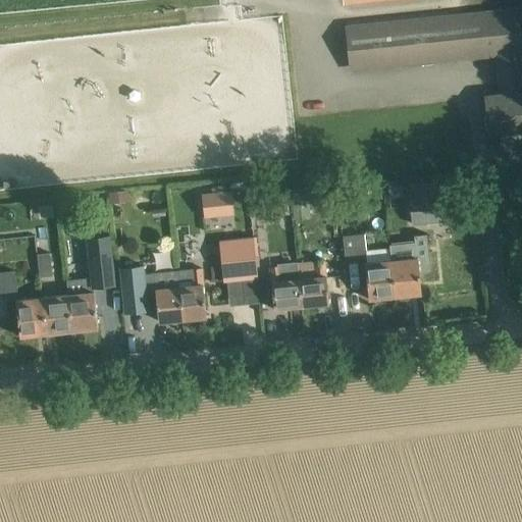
[(521,50),(521,9),(346,27),(346,30),(333,31),(334,40),(347,39),(350,63),(482,50),(483,54),(493,53),(498,95),(487,96),(490,133),(509,131),(509,134),(521,132),(521,52),(521,51),(521,50)]
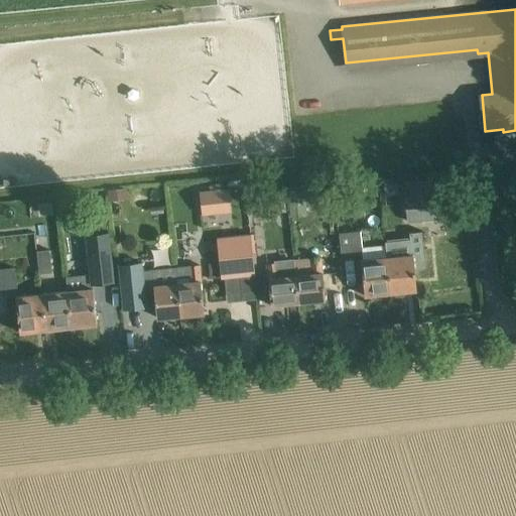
[(286,188),(289,217),(306,215),(303,186),(286,188)]
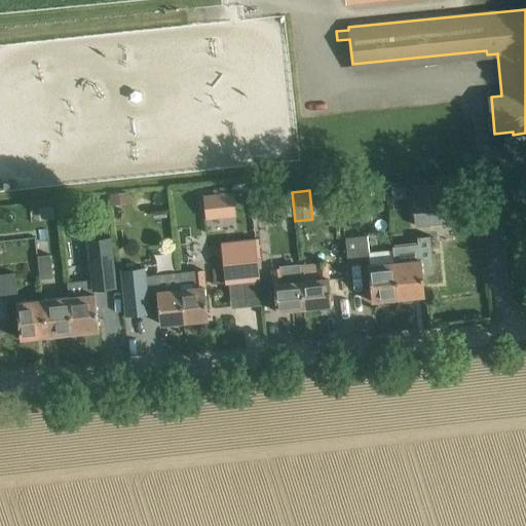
[(109,193),(110,205),(129,203),(128,192),(109,193)]
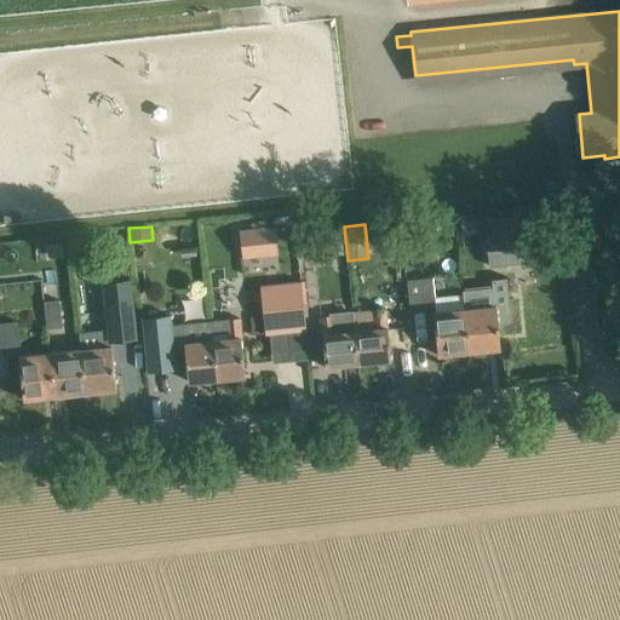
[(275,228),(241,231),(244,257),(277,254),(275,228)]
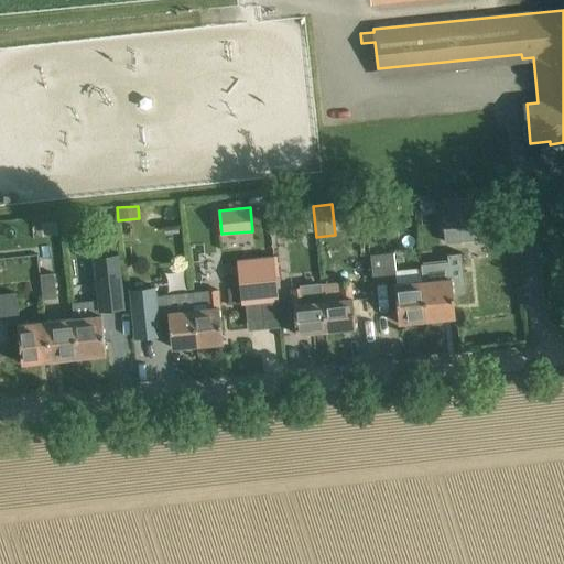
[(478,208),(442,213),(444,242),(485,238),(481,208),(478,208)]
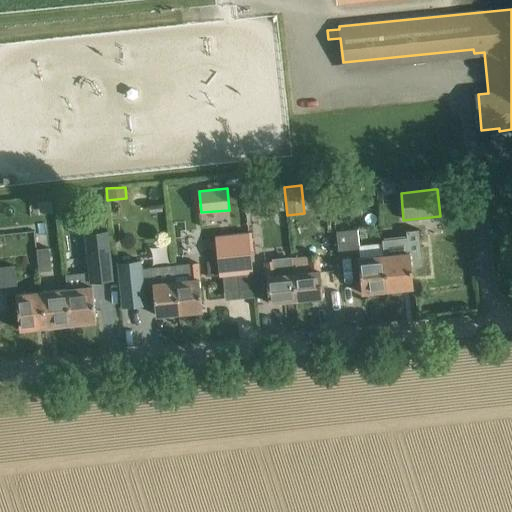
[(280,192),(245,195),(247,216),(282,213),(280,192)]
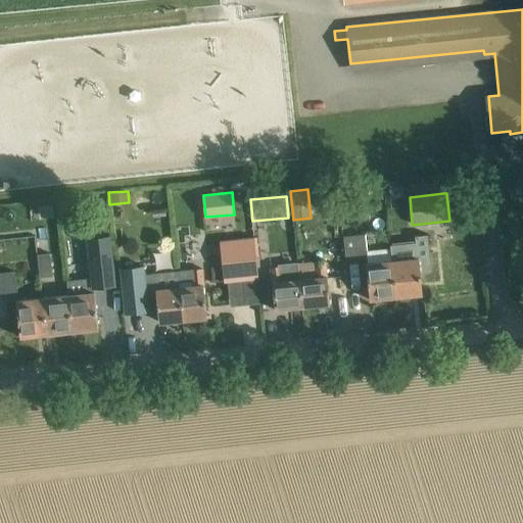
[(391,247),(396,296),(421,293),(421,294),(422,294),(419,258),(418,258),(417,252),(429,251),(426,227),(413,229),(414,245),(391,247)]
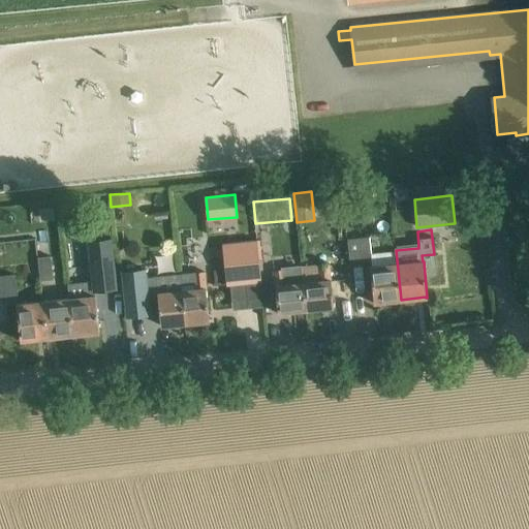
[(401,300),(396,250),(370,252),(369,237),(349,239),(351,262),(371,260),(372,267),(370,267),(373,303),(375,303),(401,300)]
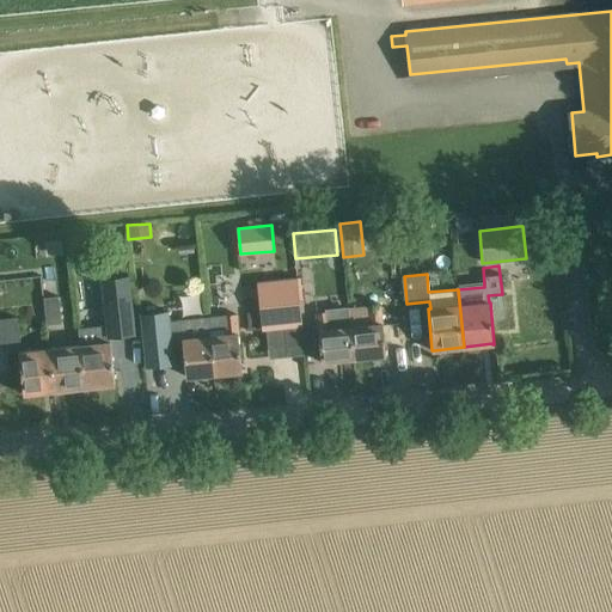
[(128,276),(102,279),(103,295),(108,337),(134,334),(130,293),(128,276)]
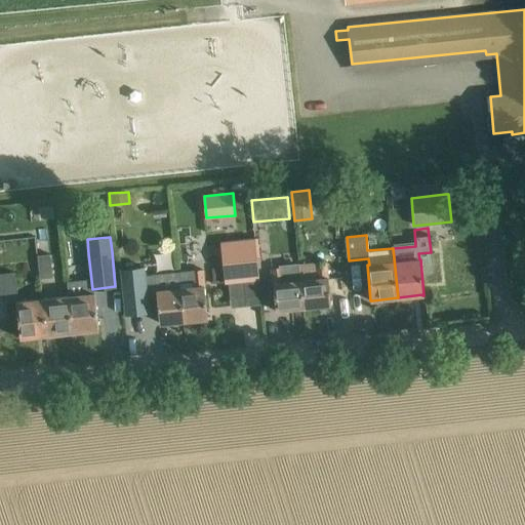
[(255,238),(223,241),(227,283),(259,280),(255,238)]
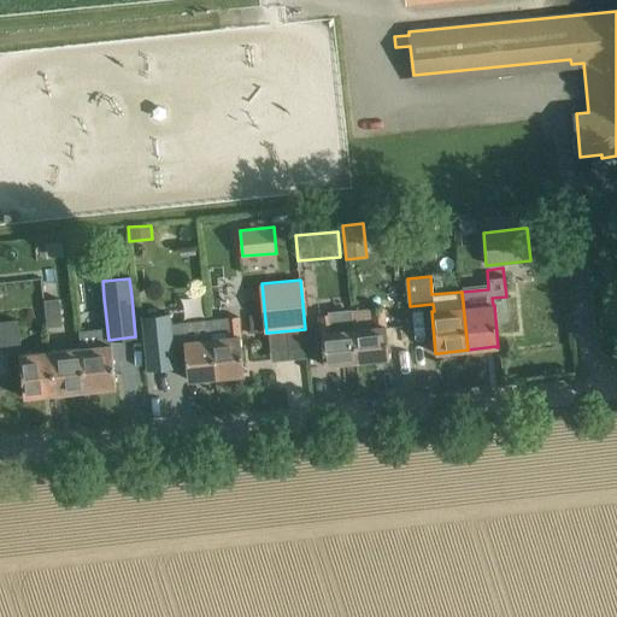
[(45,300),(47,328),(62,327),(59,298),(45,300)]
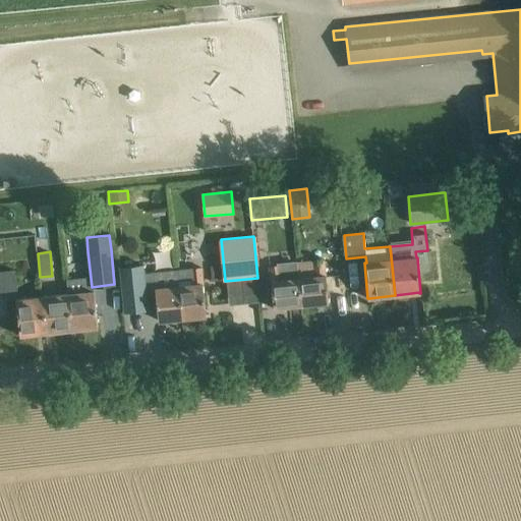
[(313,275),(298,276),(301,305),(328,302),(348,300),(345,271),(326,274),(325,262),(311,263),(313,275)]
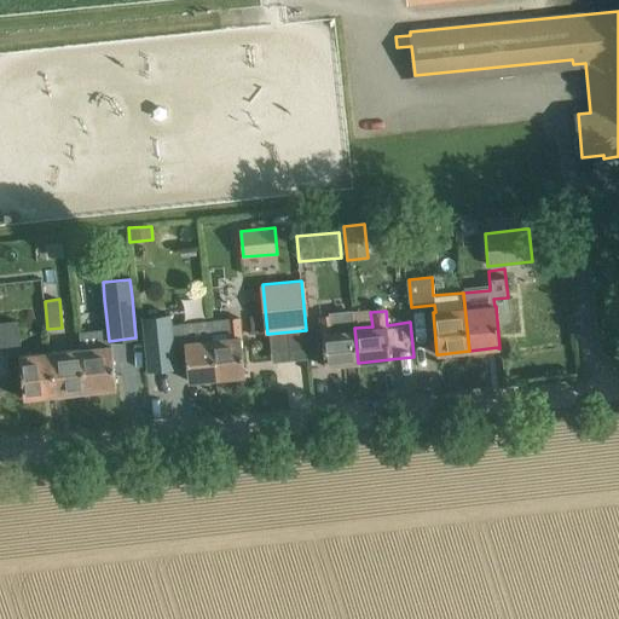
[(327,365),(358,363),(354,328),(352,313),(334,316),(319,317),(325,366),(327,366),(327,365)]
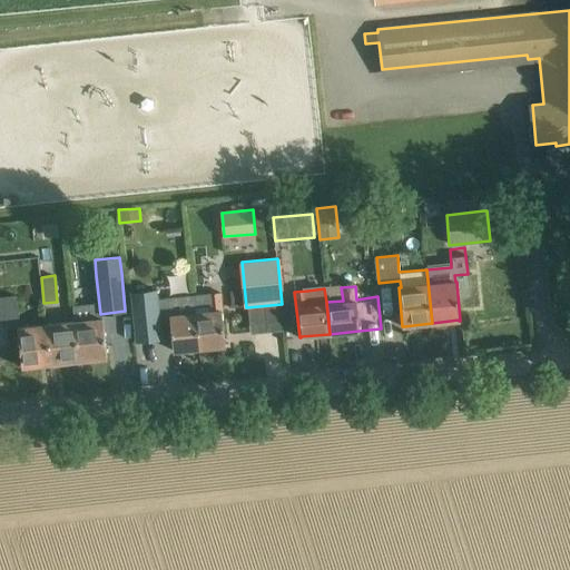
[(156,291),(130,293),(136,342),(161,340),(158,316),(169,315),(170,325),(173,345),(174,351),(198,347),(192,295),(167,298),(157,300),(156,291)]
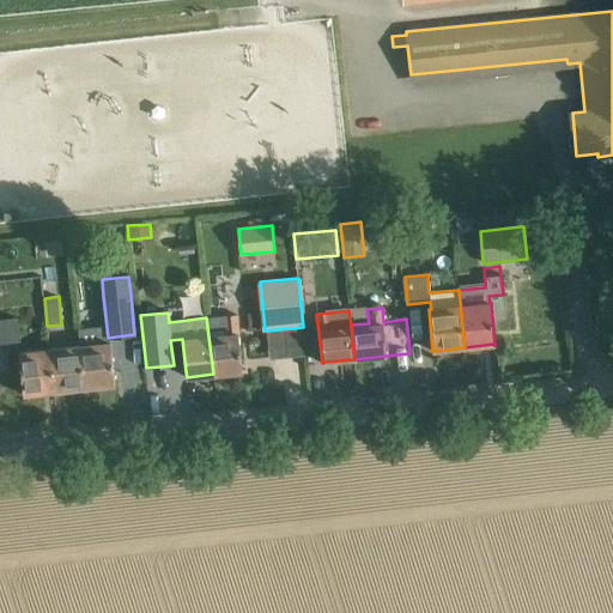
[(206,317),(213,374),(242,371),(234,315),(223,316),(222,314),(206,315),(206,317)]
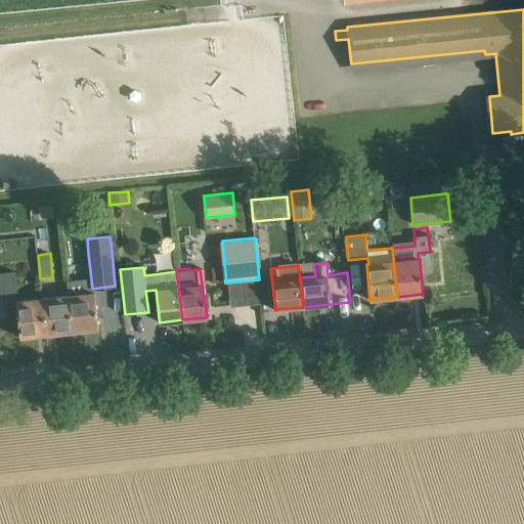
[(0,296),(17,295),(15,271),(0,272),(0,296)]
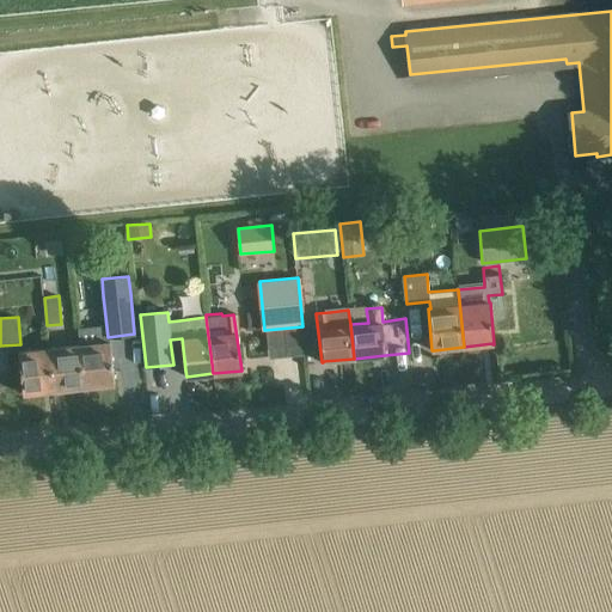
[(80,344),(85,387),(115,384),(110,342),(80,344)]
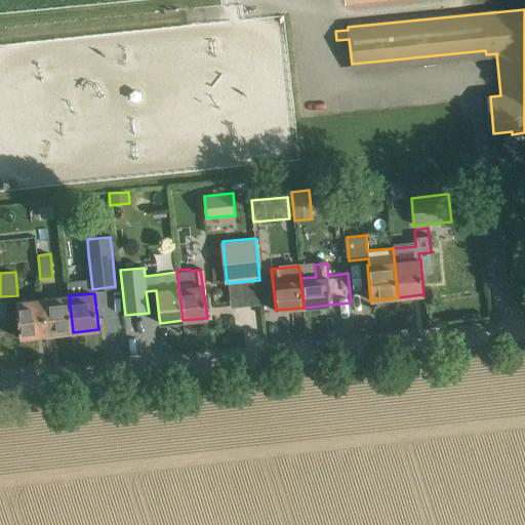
[(46,335),(73,332),(69,295),(42,298),(46,335)]
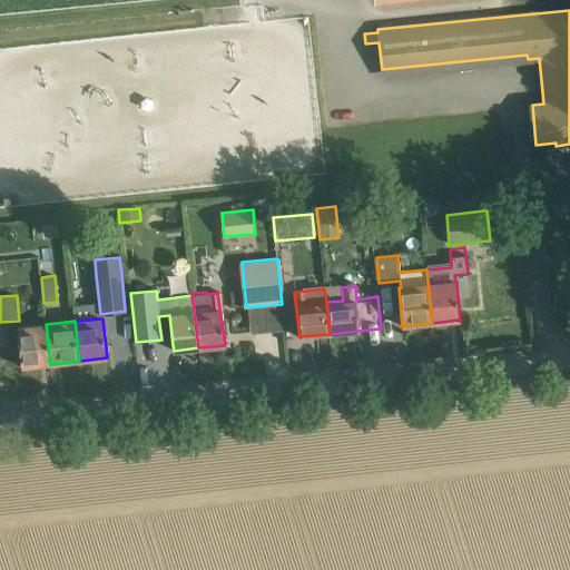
[(50,364),(46,324),(18,327),(21,367),(50,364)]
